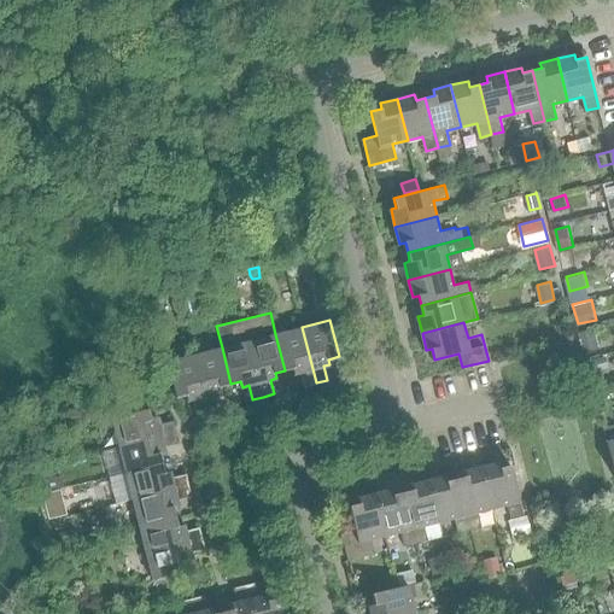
[(305,386),(316,382),(302,327),(275,334),(285,370),(294,368),(296,373),(302,372),(305,386)]
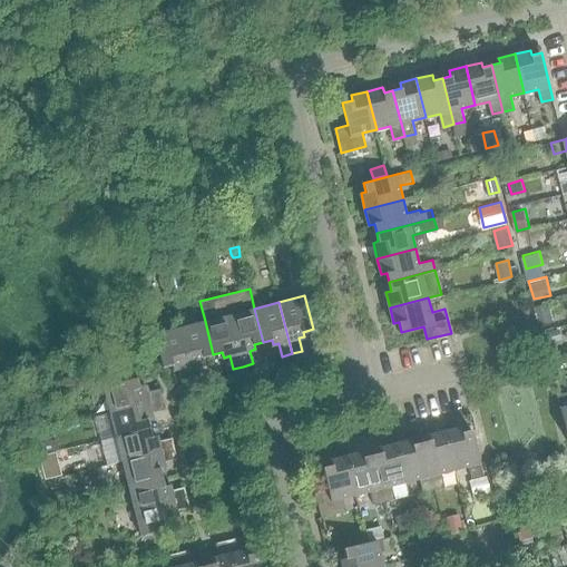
[(549,302),(535,305),(539,324),(555,320),(549,302)]
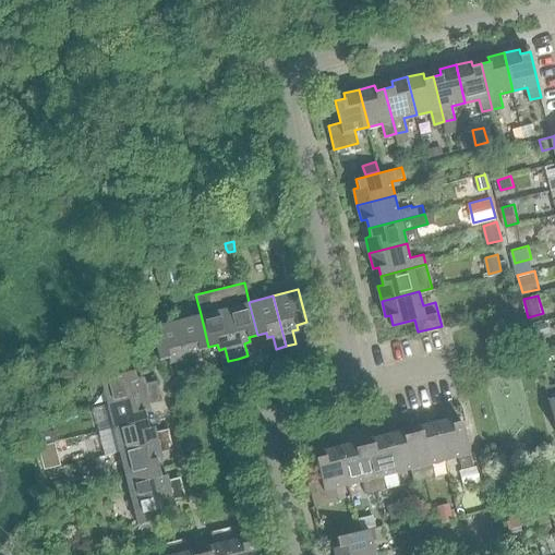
[(208,347),(201,314),(177,320),(189,371),(200,369),(196,356),(202,354),(201,349),(208,347)]
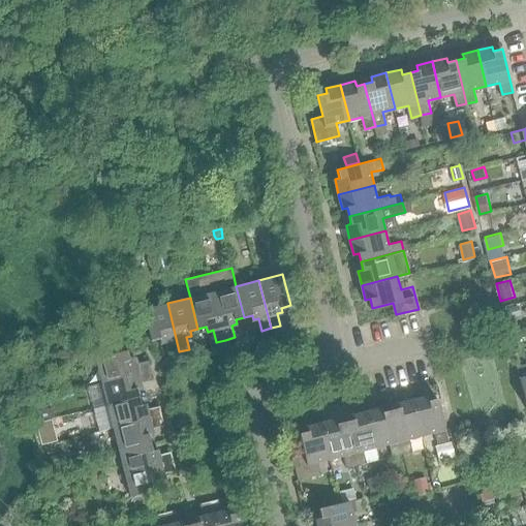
[(169,353),(179,351),(167,303),(144,309),(151,340),(160,338),(161,343),(166,342),(169,353)]
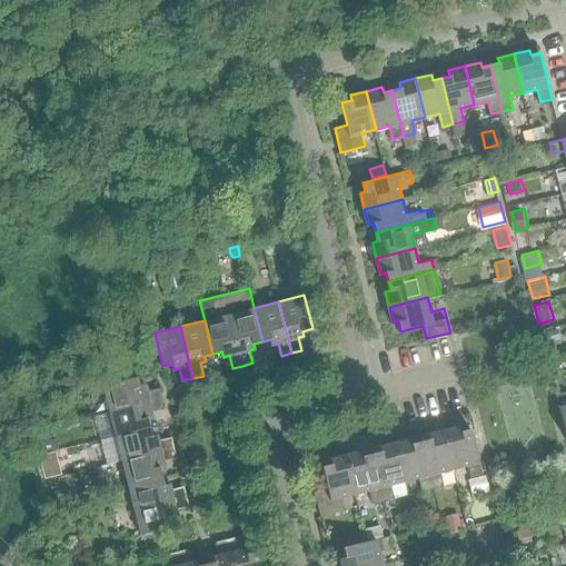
[(559,327),(546,331),(548,339),(562,335),(559,327)]
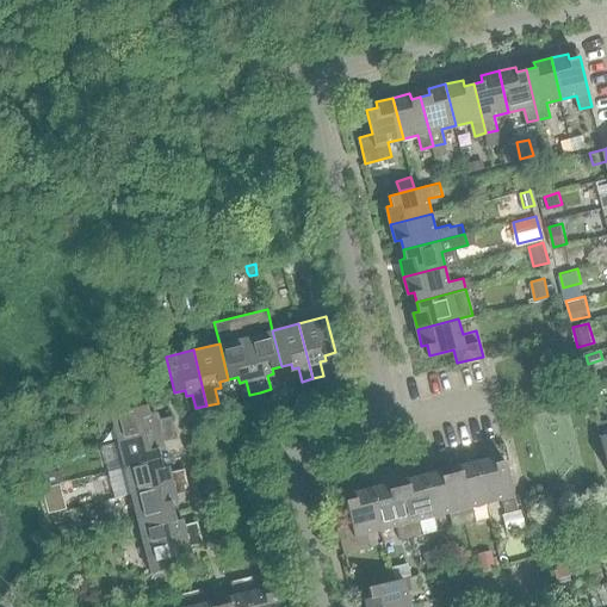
[(112,413),(118,440),(174,426),(172,415),(158,419),(156,413),(150,414),(148,403),(112,413)]
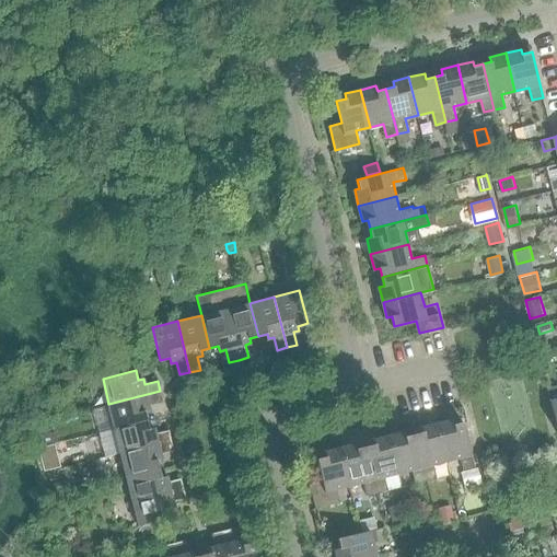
[(162,401),(160,391),(108,404),(115,428),(148,419),(146,410),(151,409),(150,404),(162,401)]
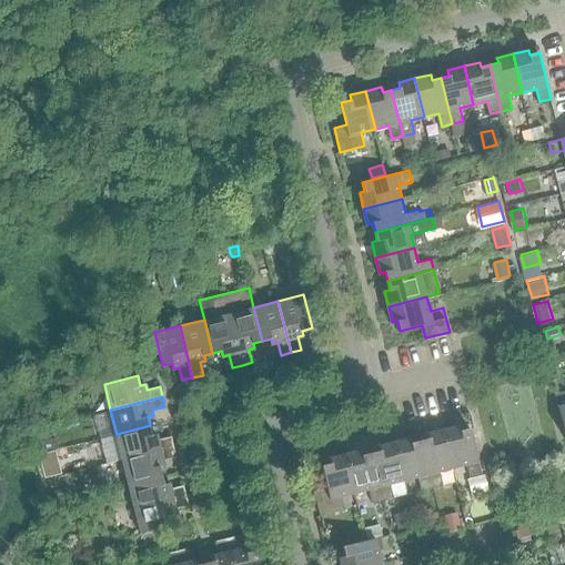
[(460,424),(444,429),(454,466),(467,463),(471,476),(483,473),(480,461),(471,427),(462,430),(460,424)]
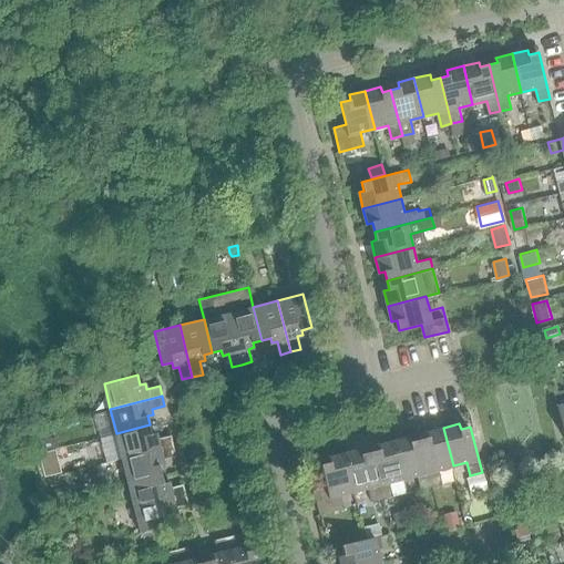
[(116,433),(123,458),(174,444),(172,434),(159,438),(157,432),(152,433),(150,424),(116,433)]
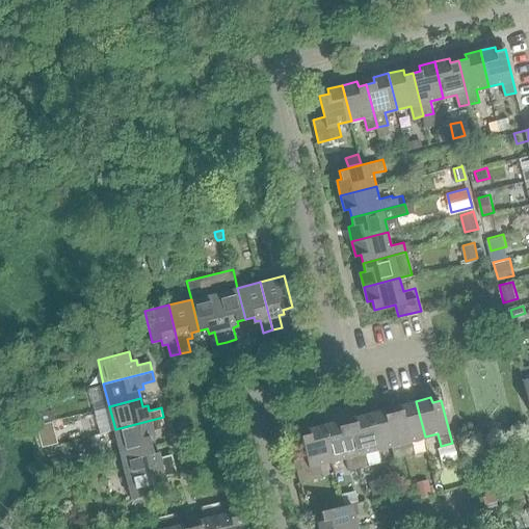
[(413,441),(425,437),(416,401),(401,404),(402,410),(394,412),(405,455),(416,452),(413,441)]
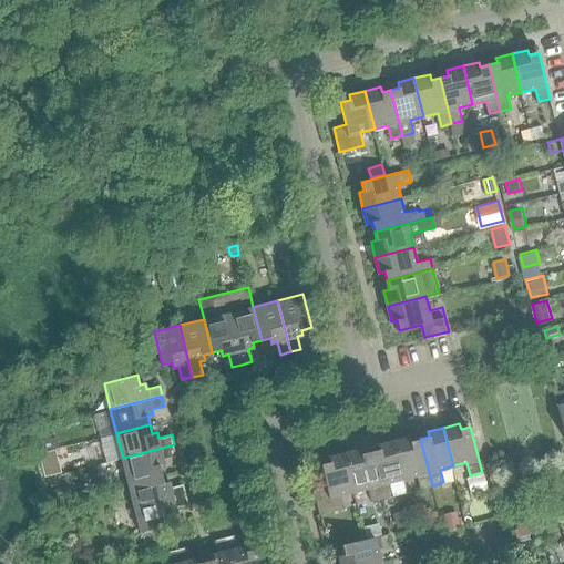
[(45,439),(49,450),(59,447),(55,436),(45,439)]
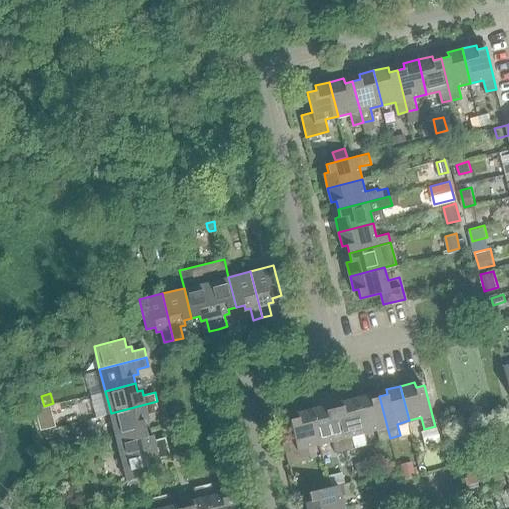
[(380,440),(390,438),(379,396),(371,398),(370,393),(356,397),(365,432),(377,429),(380,440)]
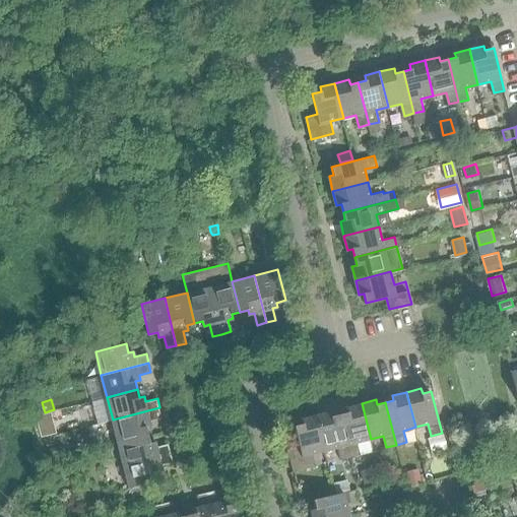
[(359,442),(371,439),(362,403),(347,407),(348,411),(340,413),(351,456),(361,453),(359,442)]
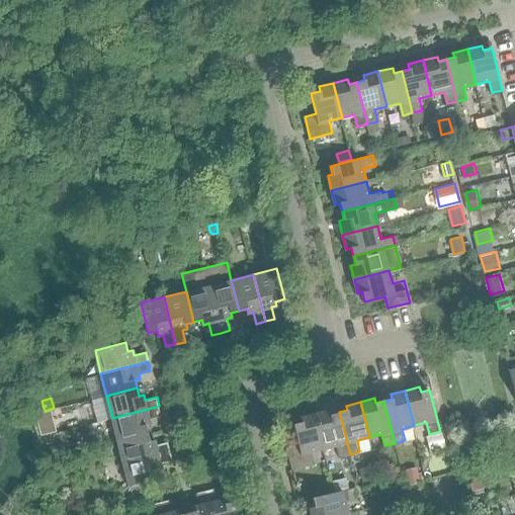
[(161,415),(159,406),(112,418),(117,440),(148,432),(146,424),(151,423),(150,418),(161,415)]
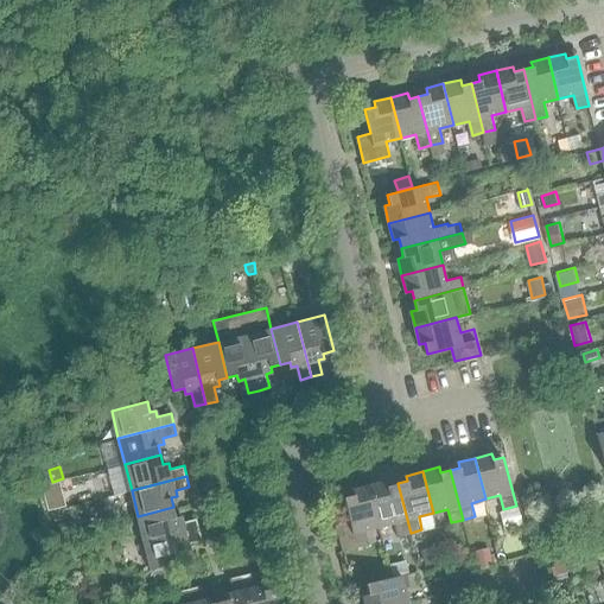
[(64,494),(61,481),(44,485),(48,497),(64,494)]
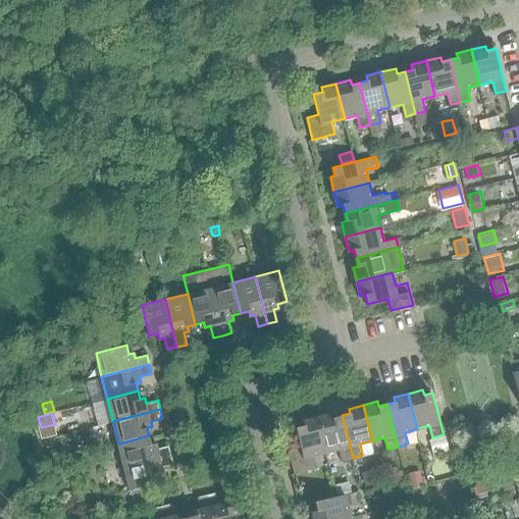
[(343,460),(353,458),(342,415),(333,417),(332,413),(318,416),(327,452),(340,449),(343,460)]
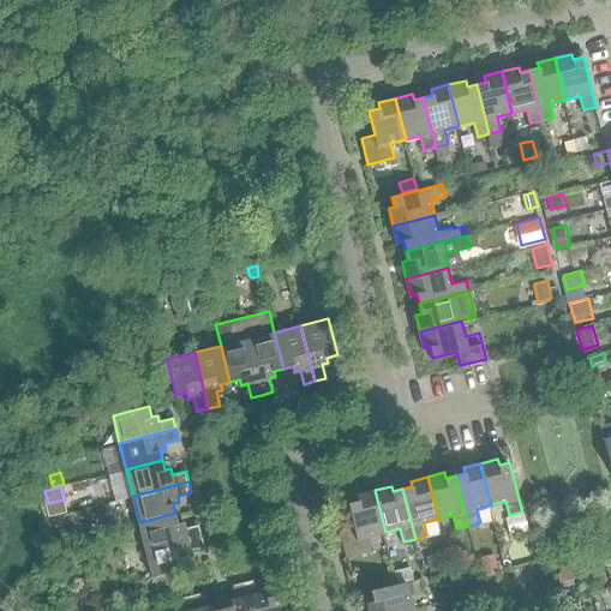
[(370,535),(385,532),(375,490),(358,495),(359,499),(348,503),(354,526),(341,529),(347,556),(373,550),(370,535)]
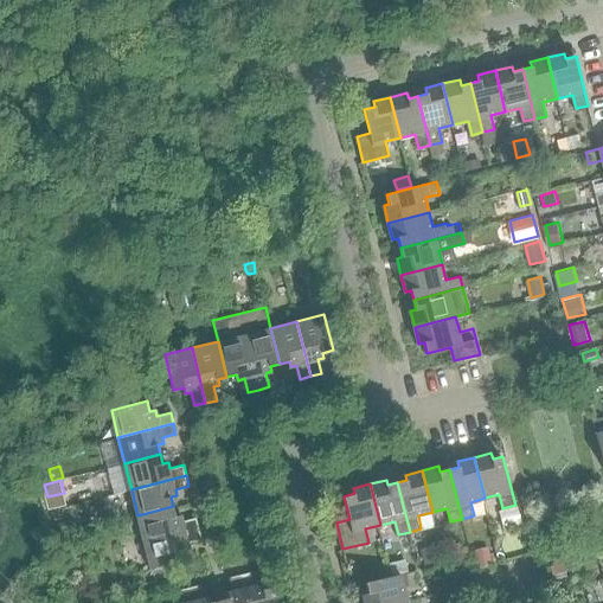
[(175,515),(173,506),(138,515),(152,569),(187,559),(185,550),(190,549),(188,541),(203,539),(197,517),(183,520),(181,514),(175,515)]
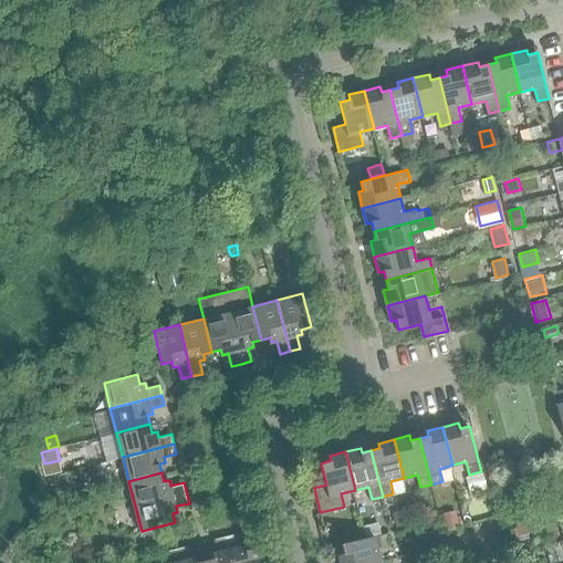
[(562,488),(553,490),(556,501),(562,500),(562,488)]
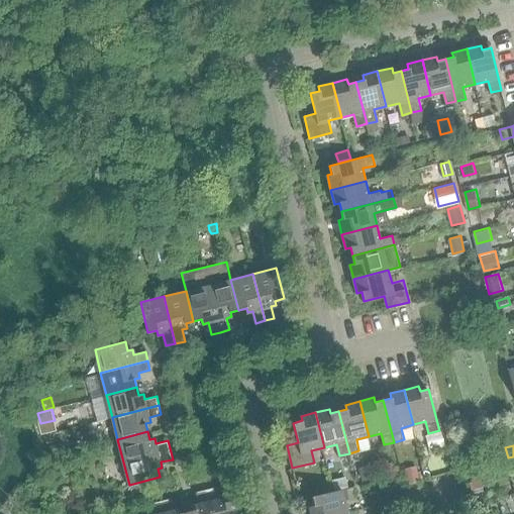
[(60,453),(59,447),(46,450),(47,456),(60,453)]
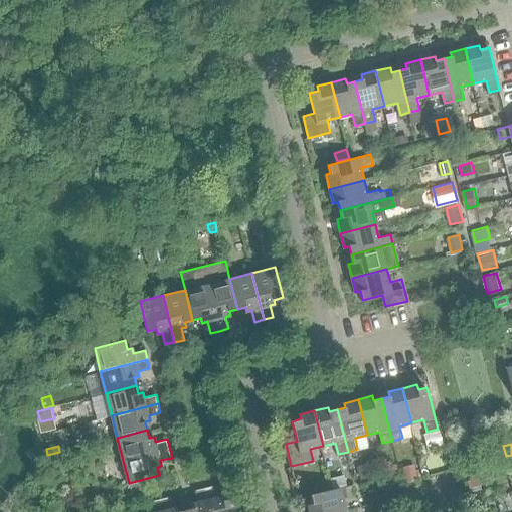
[(357,465),(360,477),(373,474),(370,462),(357,465)]
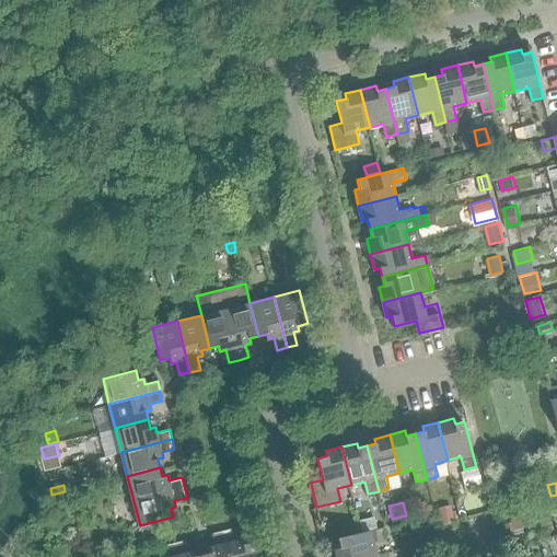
[(438,506),(441,522),(454,519),(451,502),(438,506)]
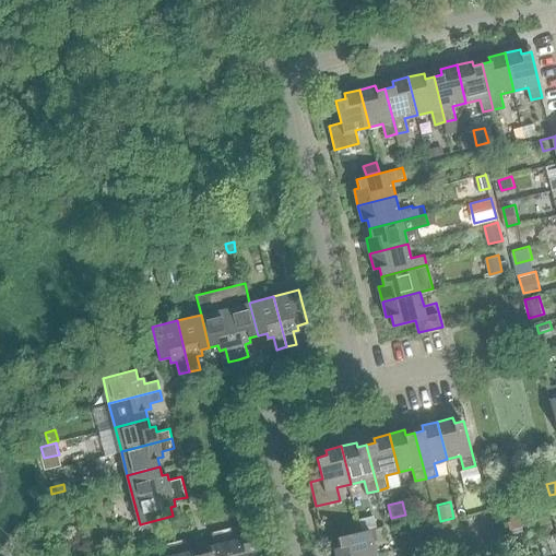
[(375,515),(361,518),(364,530),(370,529),(378,527),(375,515)]
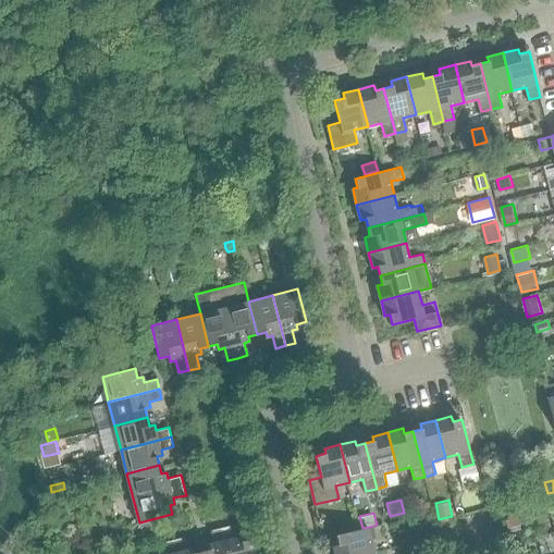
[(333,545),(335,553),(365,553),(376,552),(371,538),(384,534),(381,524),(377,525),(369,527),(362,528),(336,534),(339,544),(333,545)]
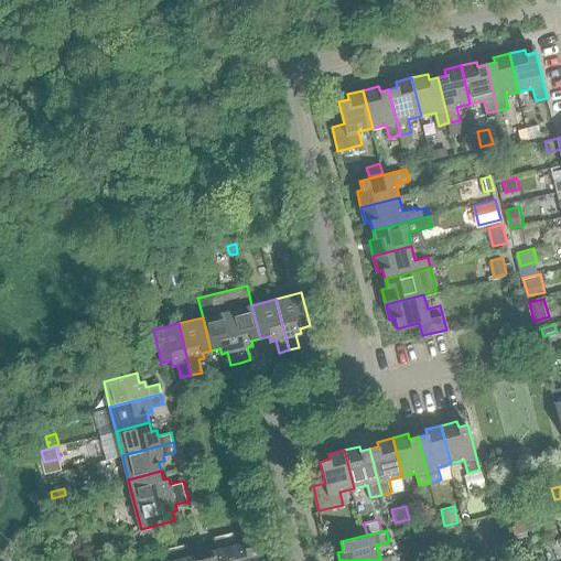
[(232,560),(258,560),(255,546),(246,548),(244,542),(238,543),(235,531),(225,533),(232,560)]
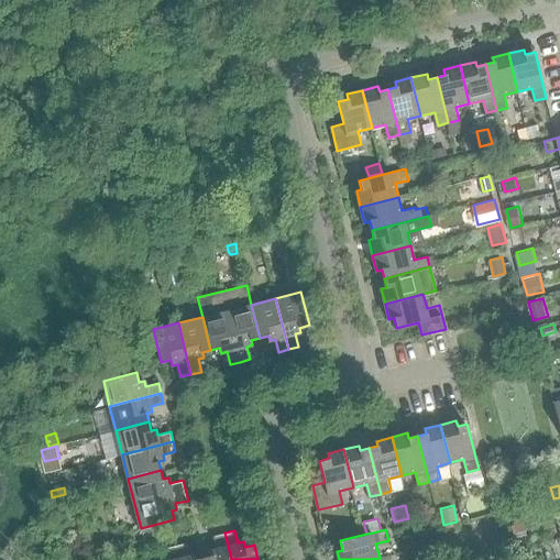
[(205,559),(231,559),(224,533),(215,535),(218,548),(212,549),(213,555),(205,557),(205,559)]
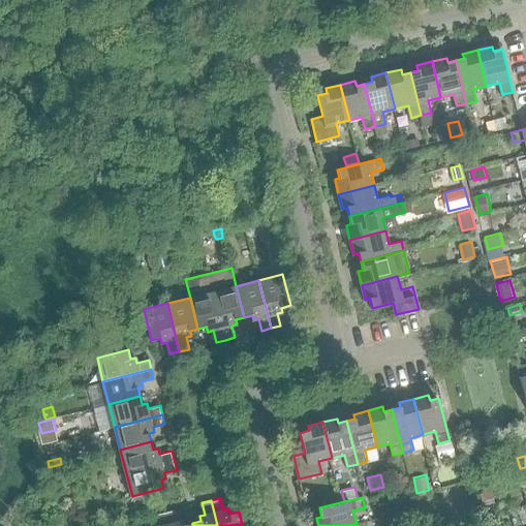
[(192,525),(192,523),(184,525),(183,520),(178,522),(175,509),(156,515),(158,525),(192,525)]
